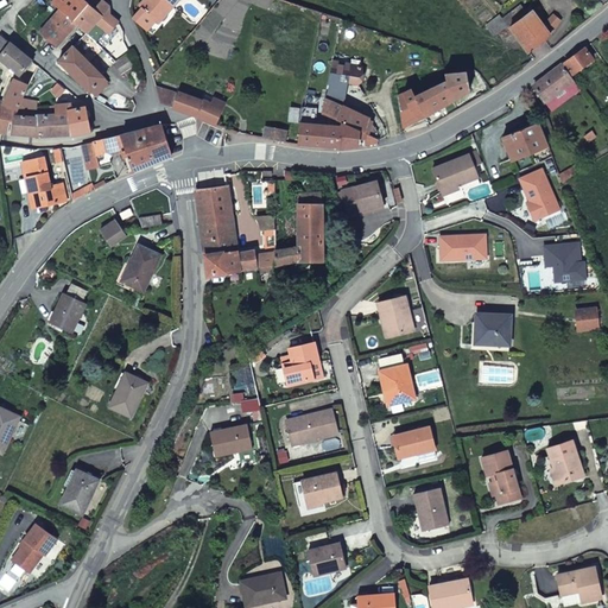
[(83,0),(52,0),(52,1),(61,8),(78,23),(87,32),(97,20),(111,33),(119,21),(109,16),(109,6),(102,0),(101,0),(94,10),(83,0)]
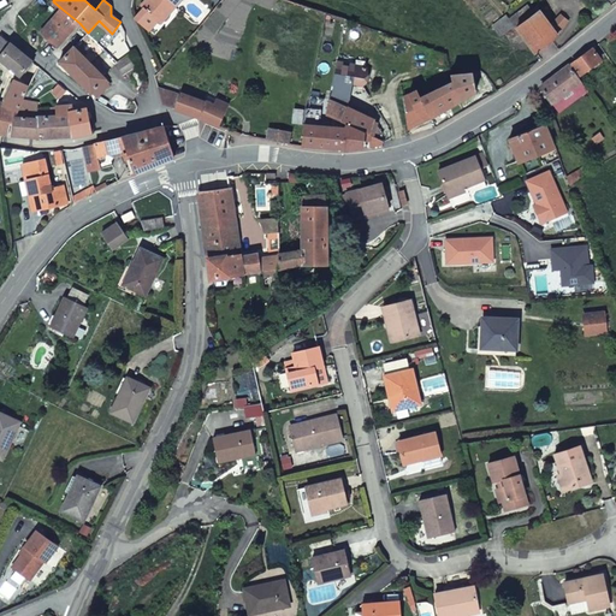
[(173,6),(178,0),(144,0),(141,5),(144,7),(135,18),(149,30),(158,19),(171,4),(173,6)]
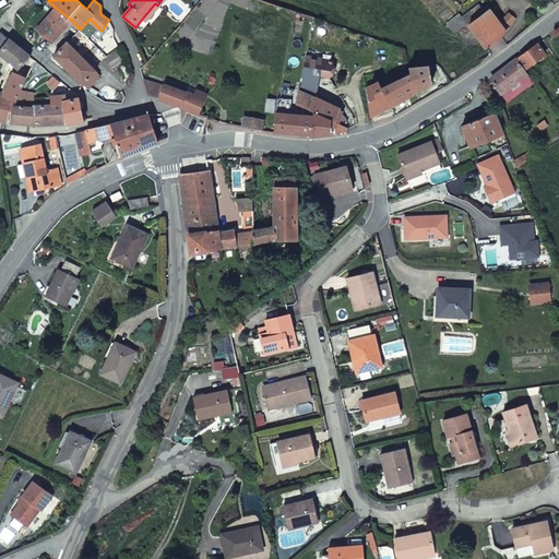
[(155,3),(143,18),(146,20),(157,6),(155,3)]
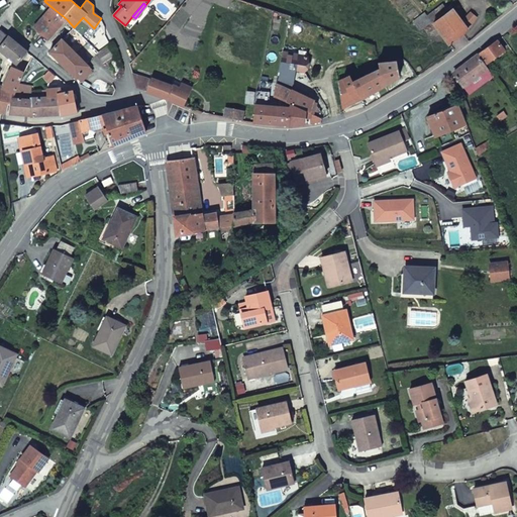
[(443,5),(427,17),(432,22),(432,21),(449,43),(469,30),(478,18),(472,12),(462,21),(450,6),(446,9),(443,5)]
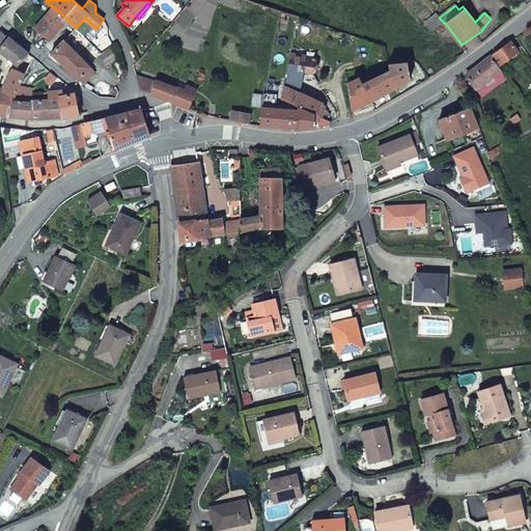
[(68,20),(53,7),(35,27),(50,40),(68,20)]
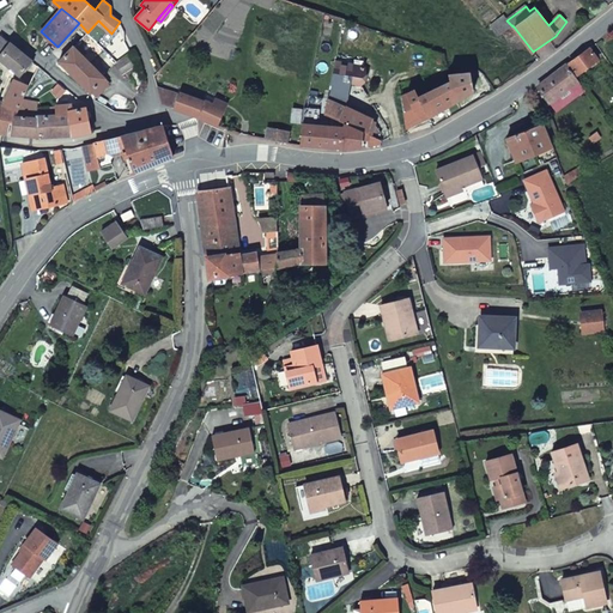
[(507,20),(504,17),(491,25),(499,36),(513,26),(507,20)]
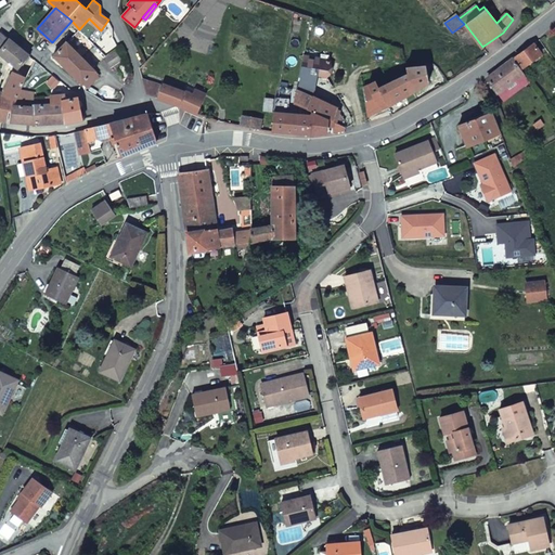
[(1,33),(0,34),(0,52),(18,67),(28,55),(1,33)]
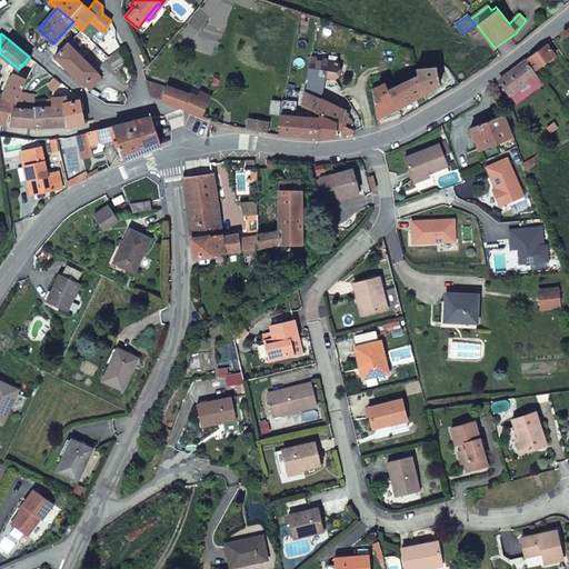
[(69,42),(55,57),(85,86),(98,72),(69,42)]
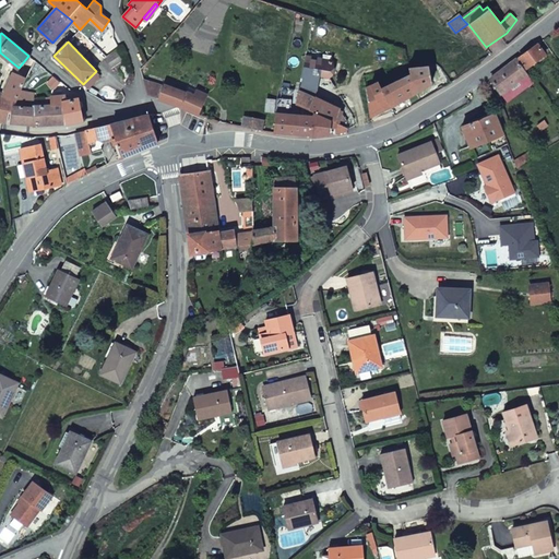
[(538,44),(519,58),(526,69),(546,55),(538,44)]
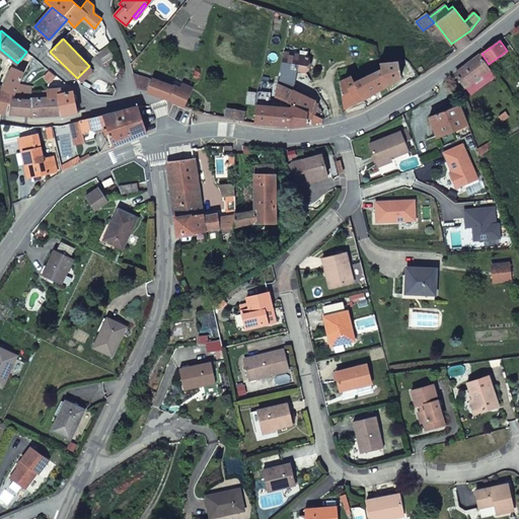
[(102,62),(114,56),(108,48),(98,55),(102,62)]
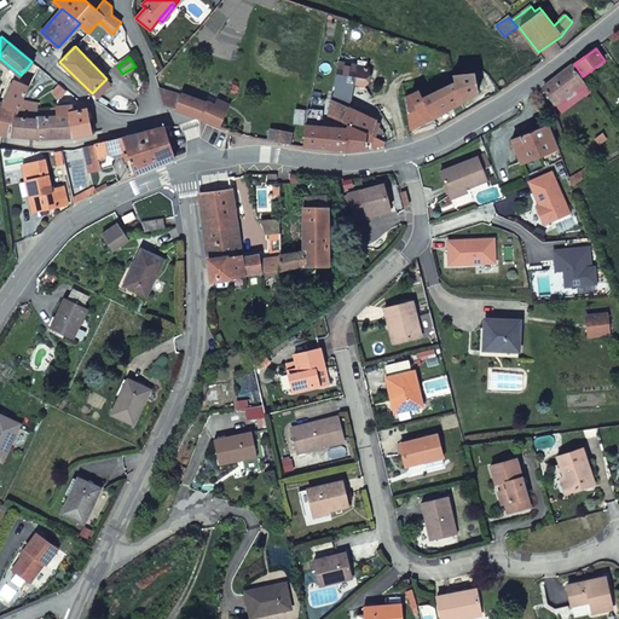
[(368,68),(340,62),(333,98),(348,106),(353,84),(364,85),(368,68)]
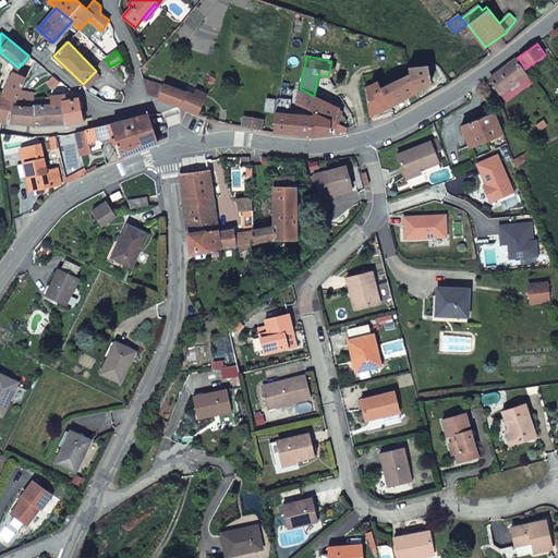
[(517,59),(489,79),(500,93),(526,73),(517,59)]
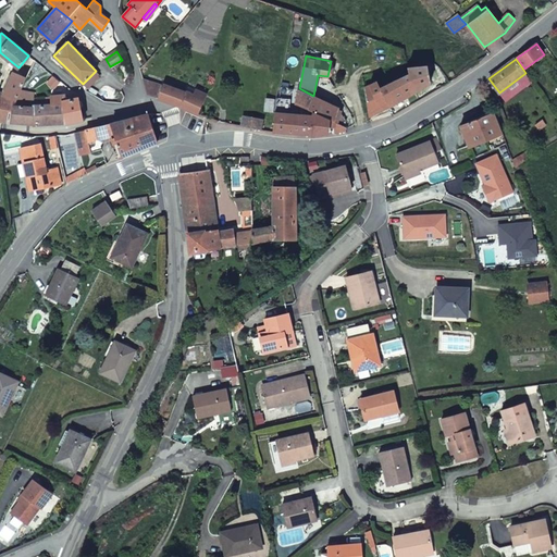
[(407,67),(407,77),(381,89),(378,83),(371,87),(373,93),(382,111),(390,107),(431,83),(428,65),(422,66),(407,67)]
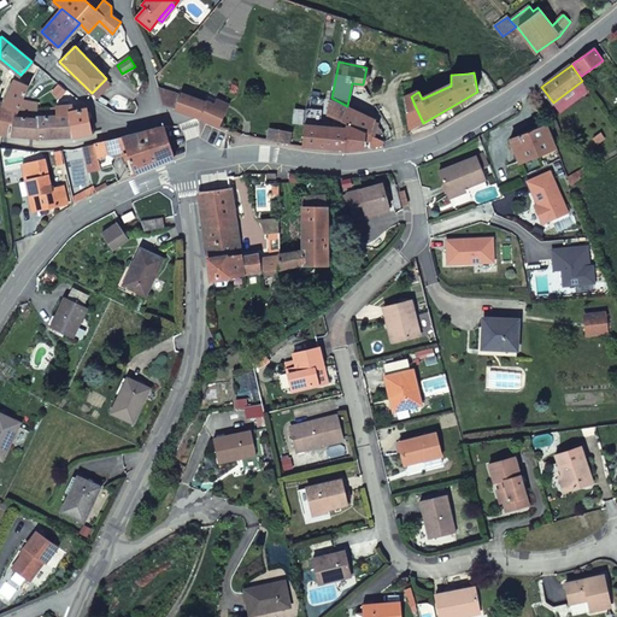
[(112,84),(106,78),(92,93),(98,99),(112,84)]
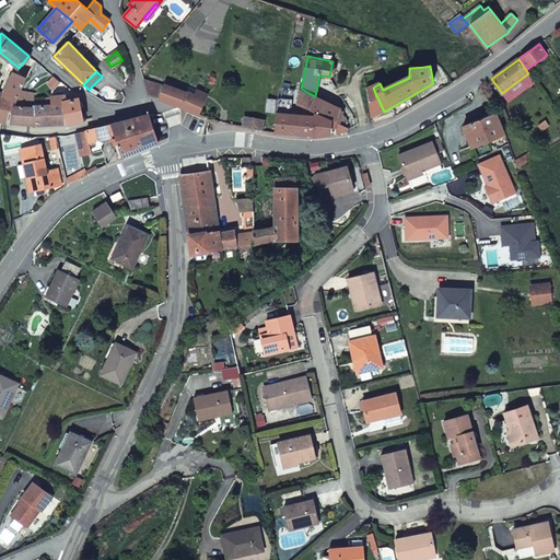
[(12,72),(3,93),(2,94),(16,101),(19,94),(26,78),(12,72)]
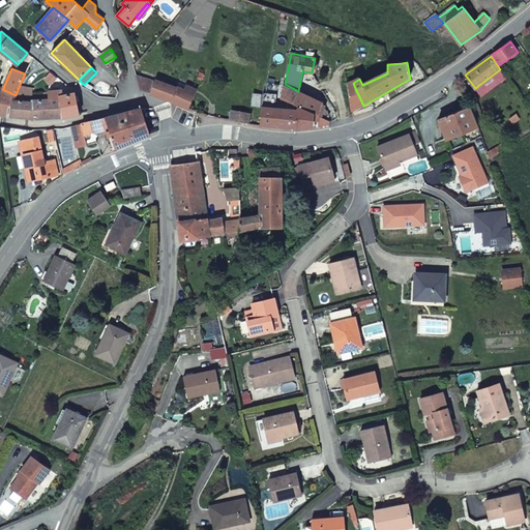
[(507,79),(500,69),(475,88),(481,97),(507,79)]
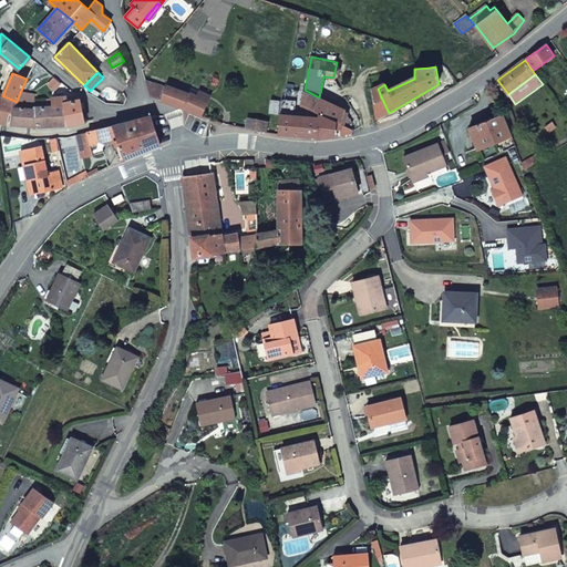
[(167,86),(145,80),(151,95),(162,100),(167,86)]
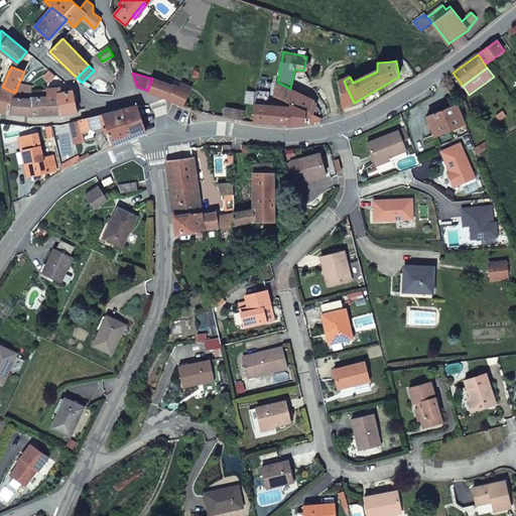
[(54,84),(59,79),(53,75),(48,80),(54,84)]
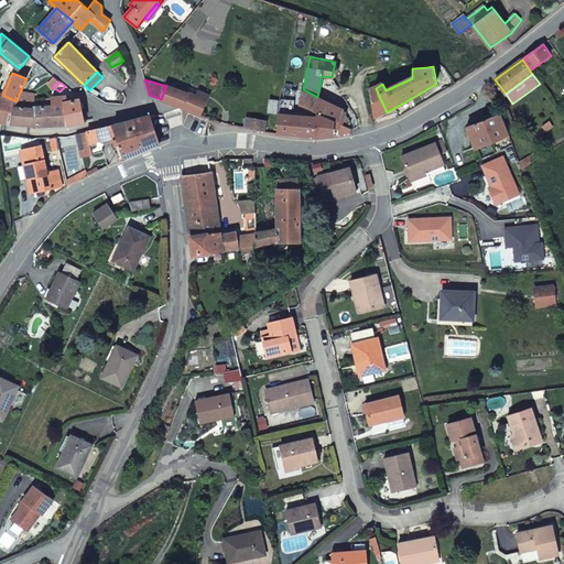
[(161,99),(201,115),(207,100),(166,85),(166,86),(161,99)]
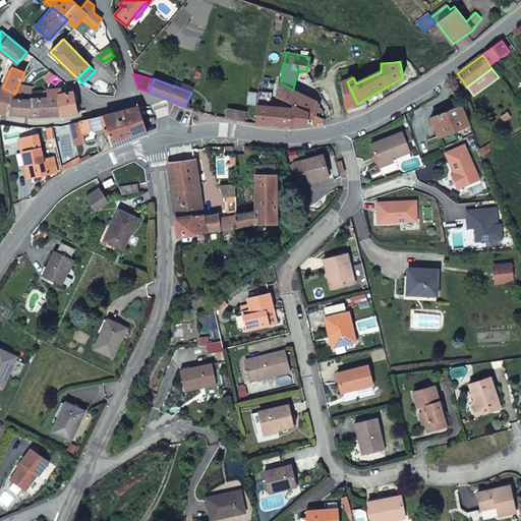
[(357,104),(349,87),(347,81),(342,83),(342,90),(343,91),(345,109),(357,104)]
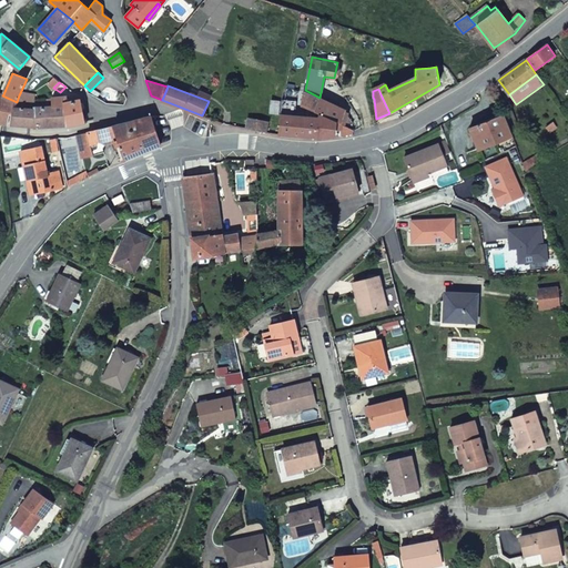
[(302,107),(317,113),(343,124),(346,109),(320,98),(305,90),(302,107)]
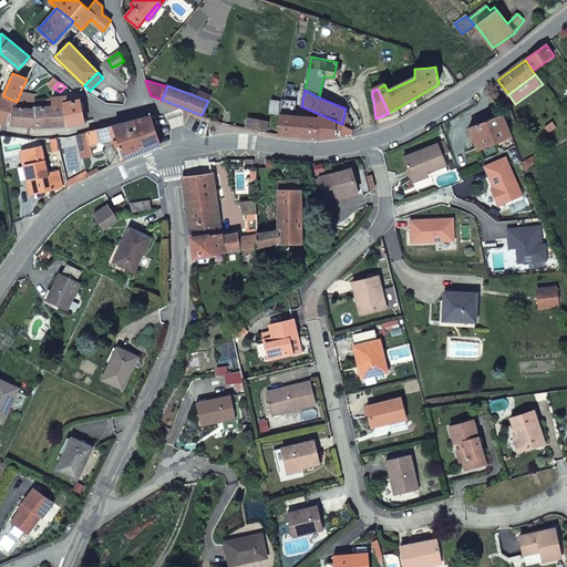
[(3,94),(0,92),(0,122),(8,124),(9,115),(12,115),(14,106),(17,102),(2,95),(3,94)]
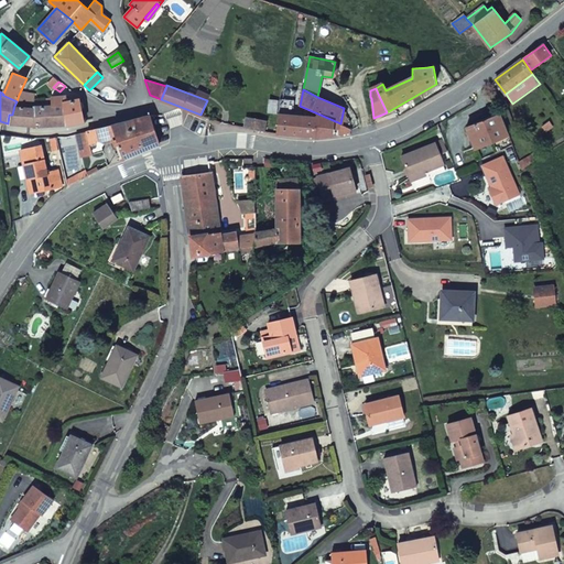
[(30,95),(19,95),(17,101),(14,106),(28,107),(30,95)]
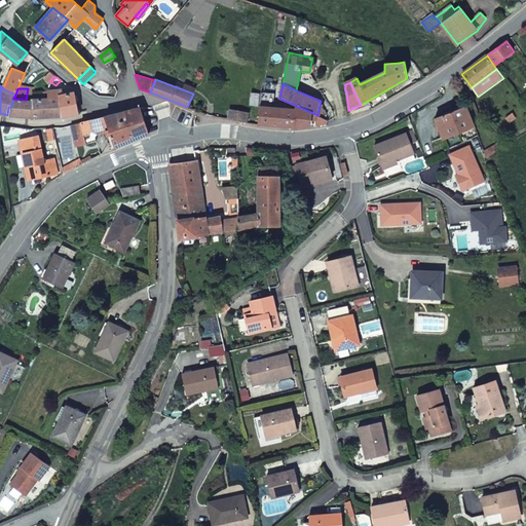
[(79,114),(75,92),(63,95),(62,90),(49,91),(49,92),(43,92),(43,99),(49,99),(49,98),(60,98),(62,117),(79,114)]
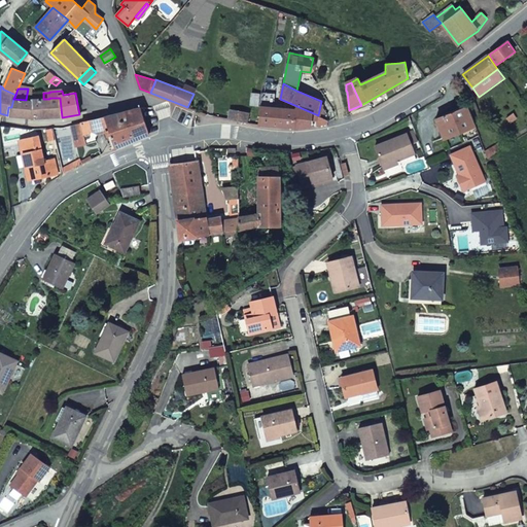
[(276,93),(265,91),(261,105),(260,105),(258,125),(294,129),(297,129),(311,127),(312,120),(316,120),(315,126),(327,125),(329,120),(318,115),(294,105),(293,109),(273,107),(276,93)]
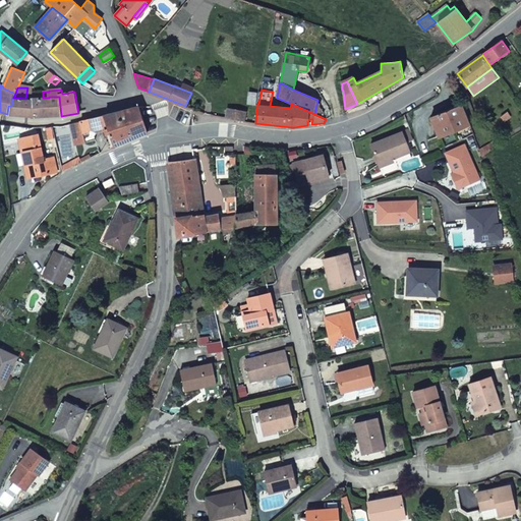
[(32,99),(25,99),(13,98),(11,106),(10,114),(31,117),(61,116),(59,97),(49,97),(49,98),(43,98),(33,99),(32,99)]
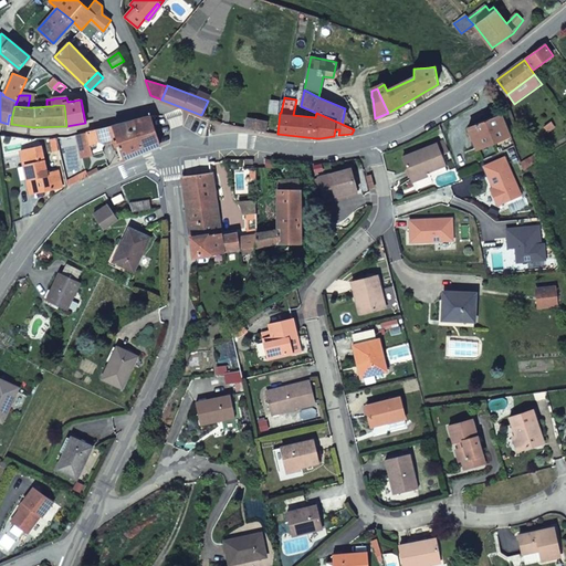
[(510,111),(502,113),(509,129),(516,126),(510,111)]
